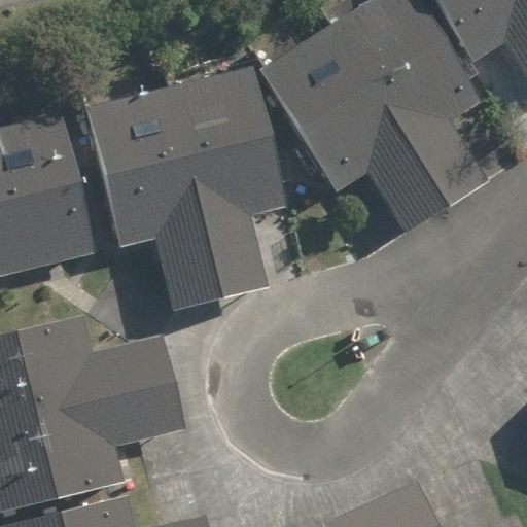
[(419,0),(369,0),(259,69),(338,192),(366,175),(405,235),(488,182),(450,123),(484,101),(419,0)]
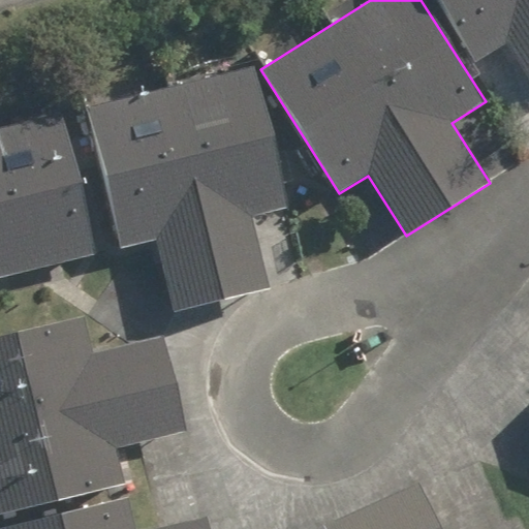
[(528,0),(433,0),(473,64),(506,43),(528,79),(528,0)]
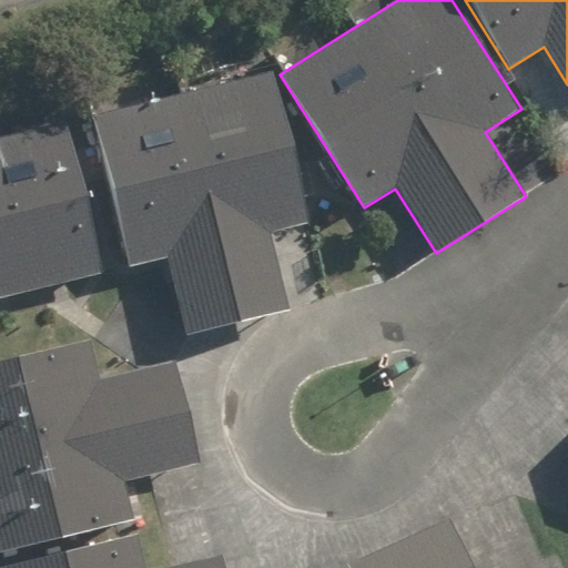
[(272,74),(90,117),(125,267),(168,257),(185,335),(287,312),(270,234),(307,225),(272,74)]
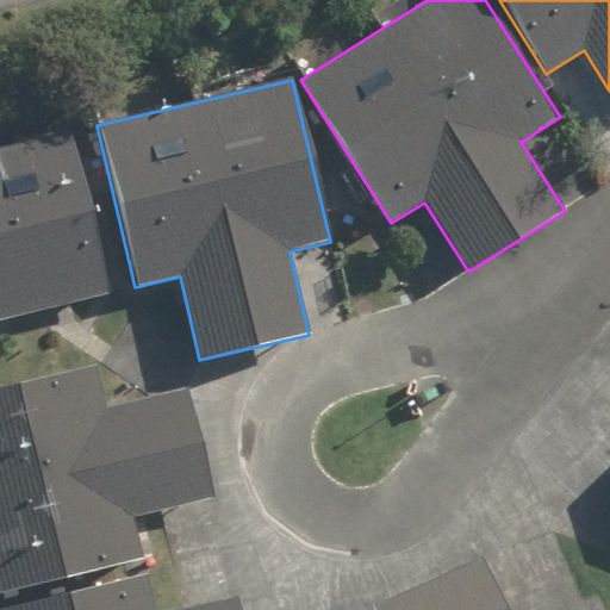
[(72,132),(0,149),(0,319),(110,294),(72,132)]
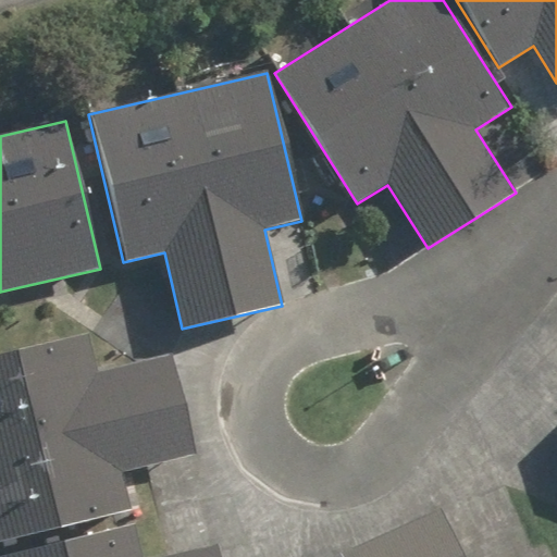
[(91,335),(0,356),(0,556),(221,556),(219,545),(166,556),(144,556),(124,474),(195,458),(171,355),(100,371),(91,335)]
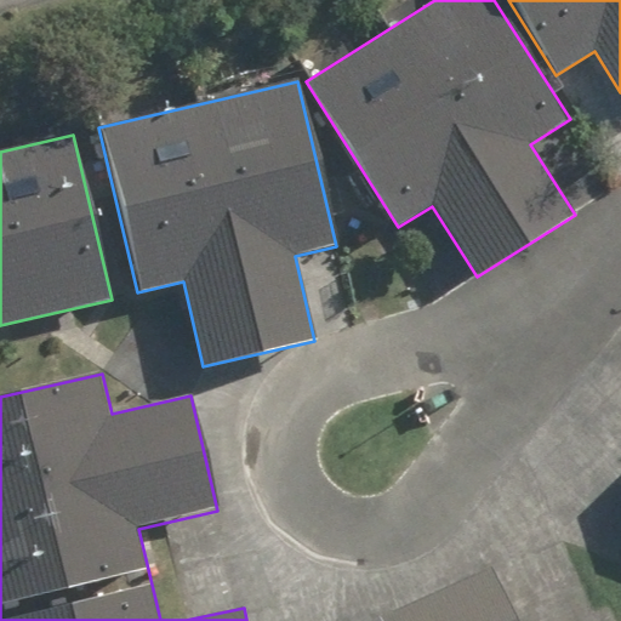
[(514,620),(490,567),(377,616),(379,620),(514,620)]
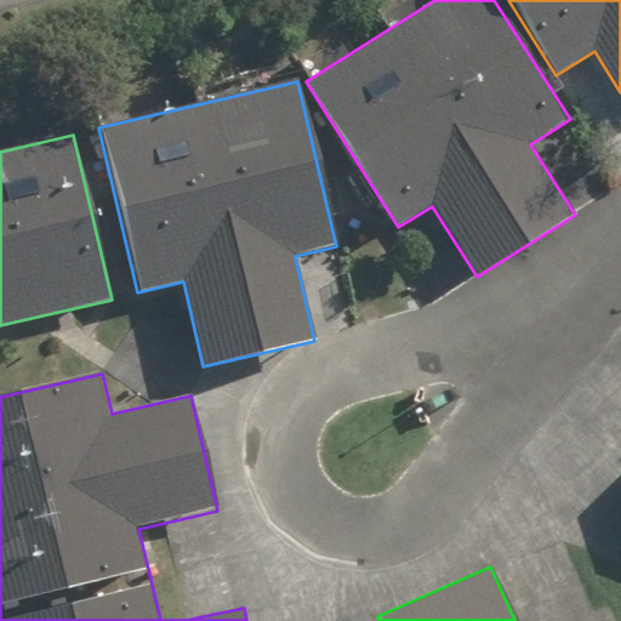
All buildings are outlined.
